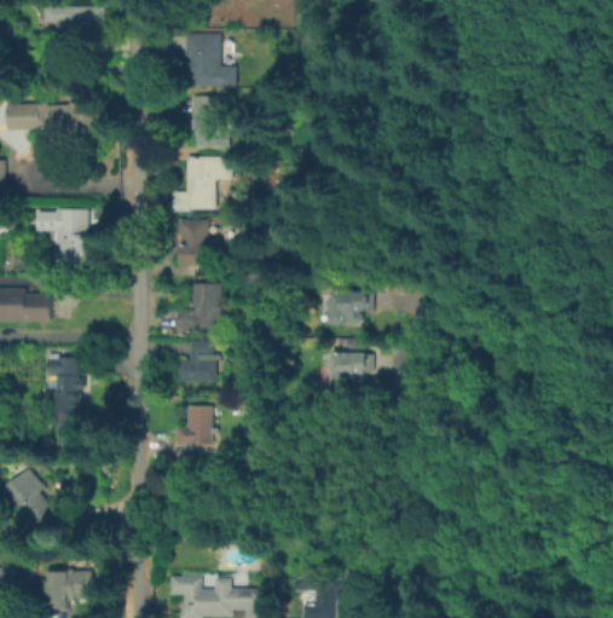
[(47,24),(47,6),(108,6),(108,24),(47,24)]
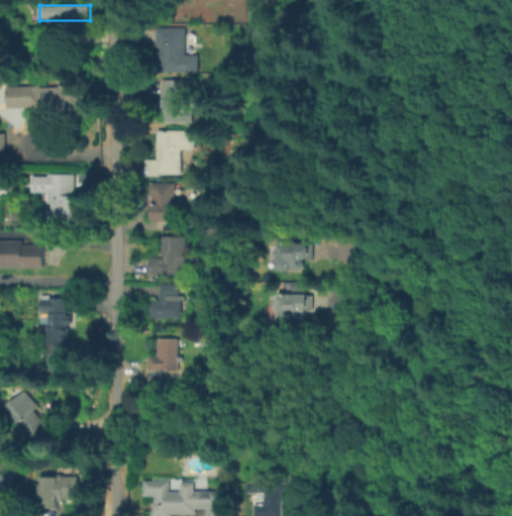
[(182,45),(182,55),(194,55),(194,71),(160,71),(160,45),(156,45),(156,28),(183,29),(183,45),(182,45)]
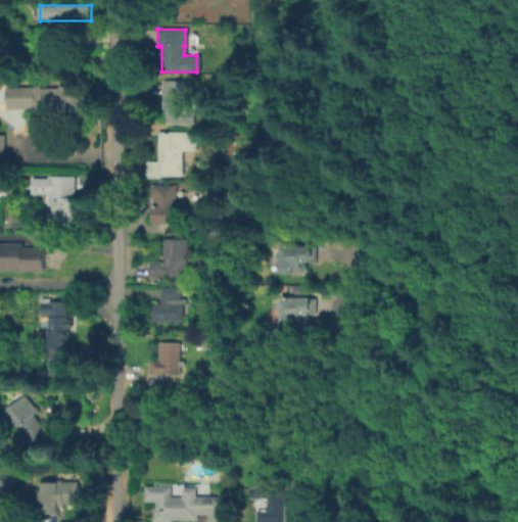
[(188,83),(188,125),(159,125),(159,83),(188,83)]
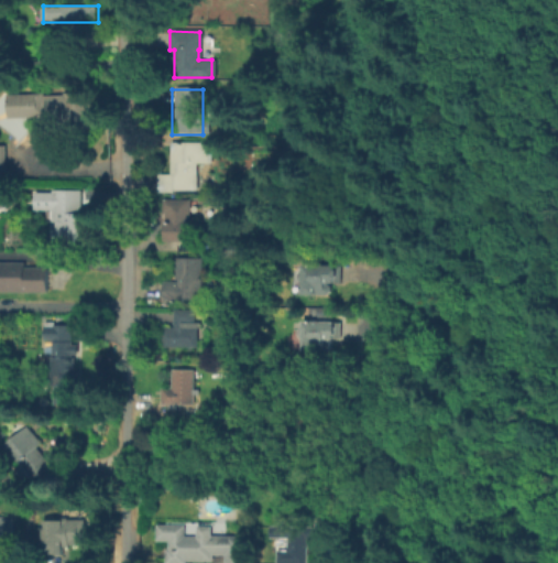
[(12,118),(11,94),(48,93),(48,95),(66,94),(66,93),(94,91),(95,128),(47,129),(47,125),(41,126),(37,122),(37,117),(12,118)]
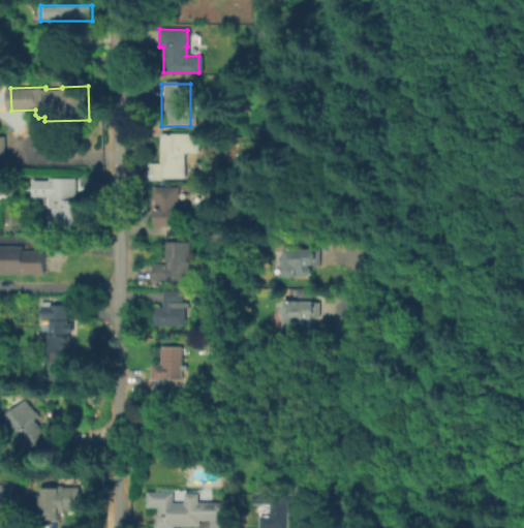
[(183,179),(148,179),(148,154),(159,154),(159,134),(198,135),(198,155),(183,155),(183,179)]
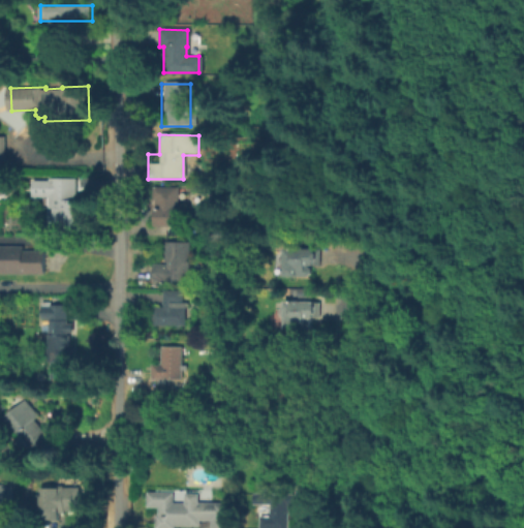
[(74,181),(74,200),(91,200),(91,227),(52,227),(52,200),(31,200),(31,181),(74,181)]
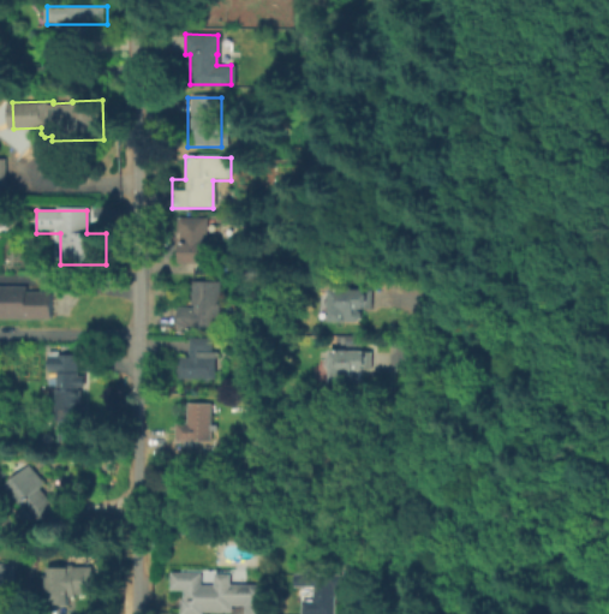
[(177,262),(177,220),(206,220),(206,262),(177,262)]
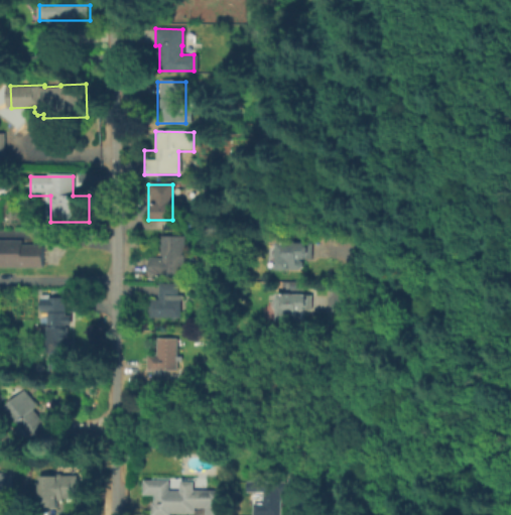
[(156,240),(156,237),(183,237),(183,275),(145,275),(145,240),(156,240)]
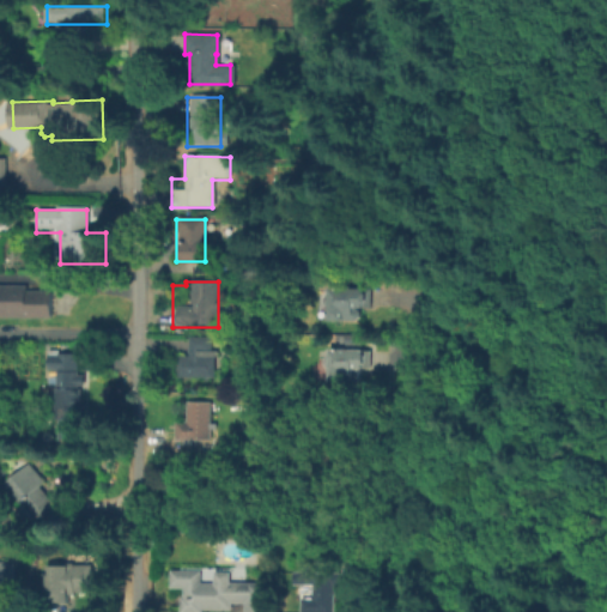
[(0,286),(50,288),(49,320),(0,317),(0,286)]
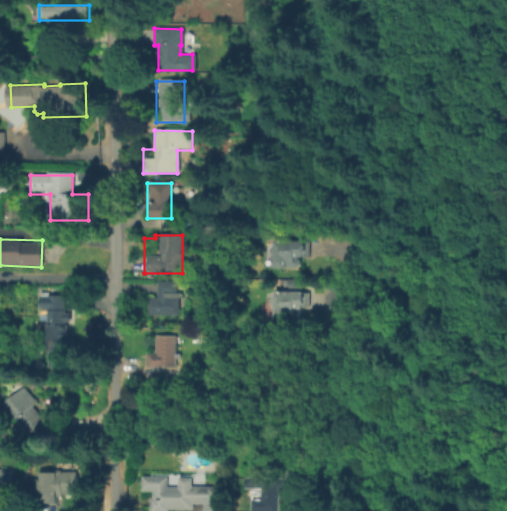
[(307,242),(306,258),(298,257),(298,268),(271,267),(271,241),(307,242)]
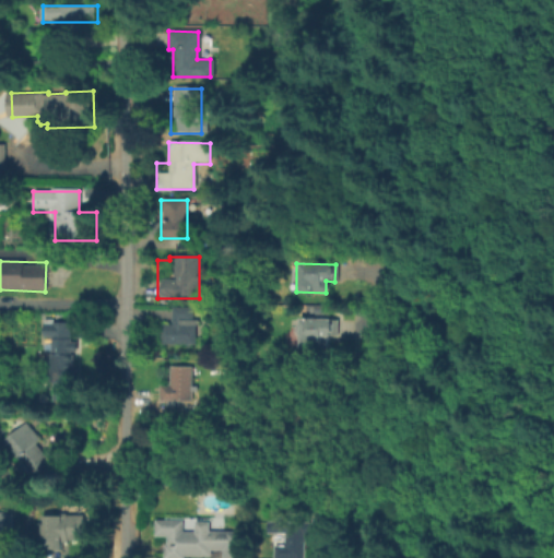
[(327,303),(327,319),(336,319),(334,337),(323,337),(323,349),(296,348),(296,319),(304,319),(304,303),(327,303)]
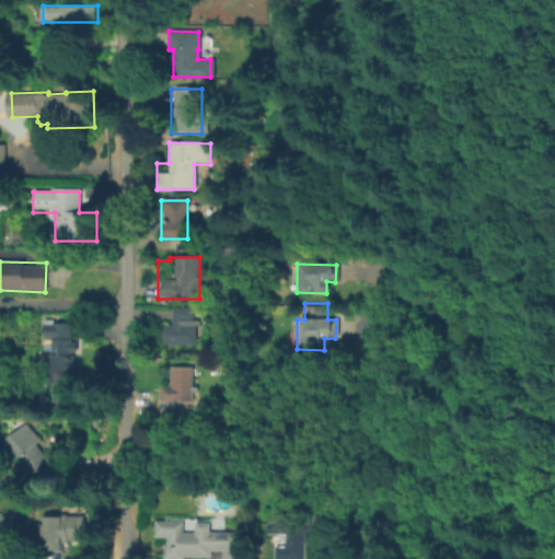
[(197,345),(153,345),(153,326),(170,326),(170,310),(197,310),(197,345)]
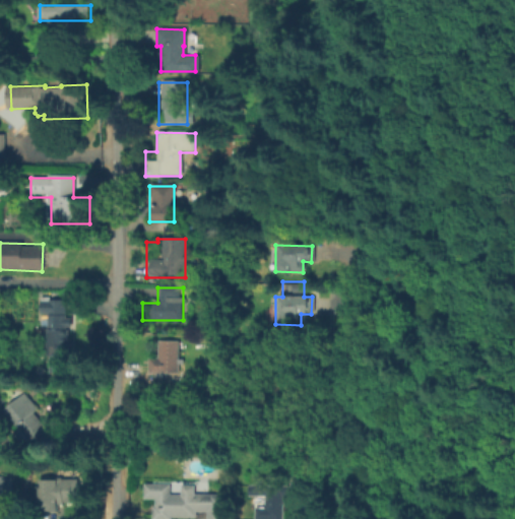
[(46,315),(41,315),(41,301),(66,301),(66,323),(68,323),(68,358),(45,358),(46,315)]
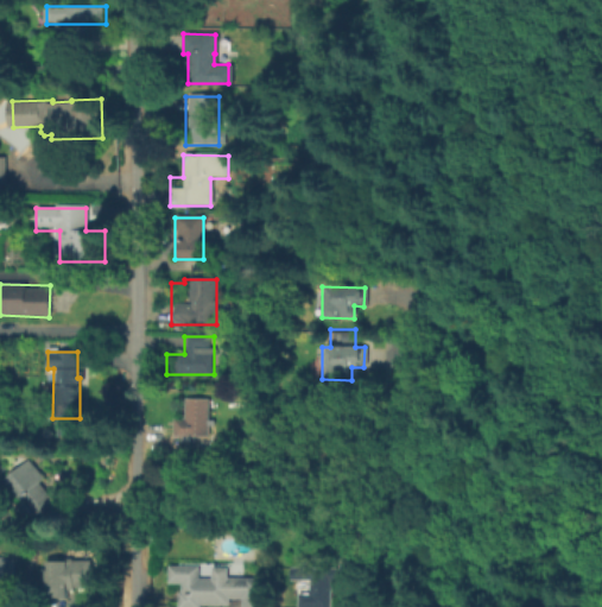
[(183,417),(183,398),(207,398),(207,437),(172,437),(172,417),(183,417)]
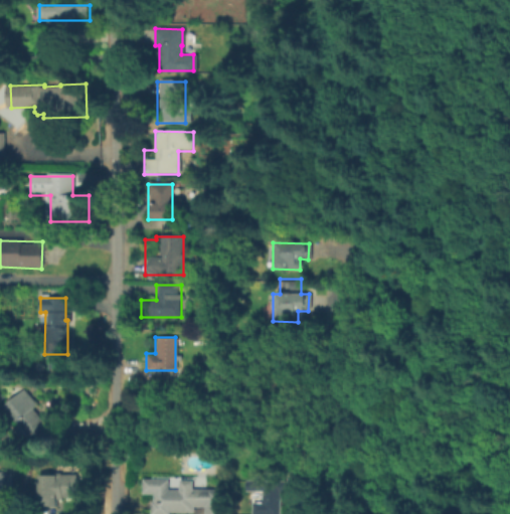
[(20,389),(34,404),(30,408),(41,420),(21,440),(0,416),(0,408),(20,389)]
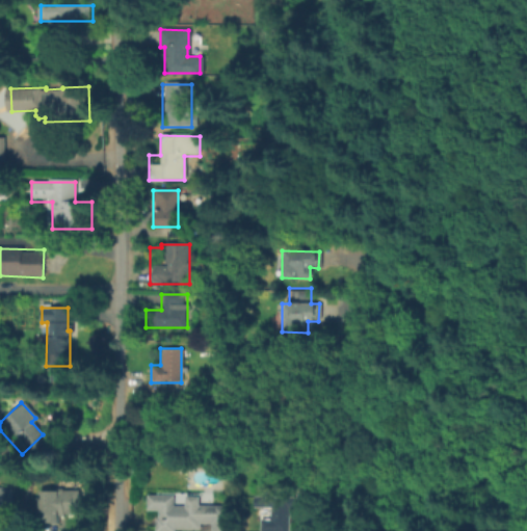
[(0,489),(9,490),(6,513),(0,512),(0,489)]
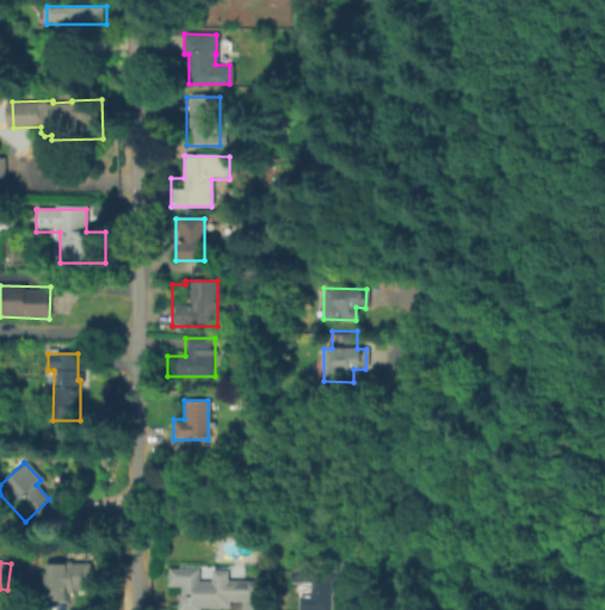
[(86,565),(86,596),(66,596),(66,603),(42,603),(42,565),(86,565)]
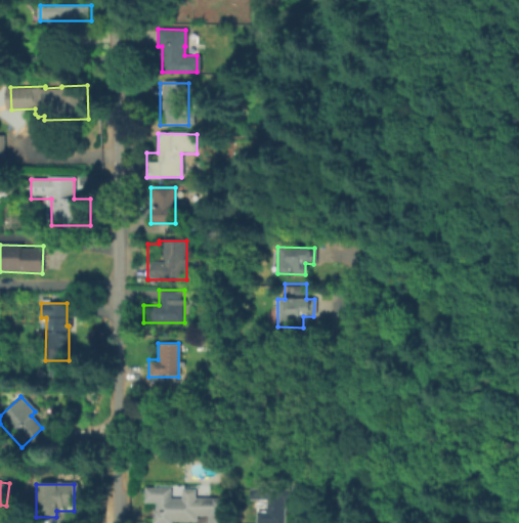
[(171,486),(171,503),(182,503),(182,490),(198,490),(198,503),(204,503),(204,495),(224,495),(224,522),(208,522),(208,515),(198,515),(198,521),(157,521),(157,503),(144,503),(144,486),(171,486)]
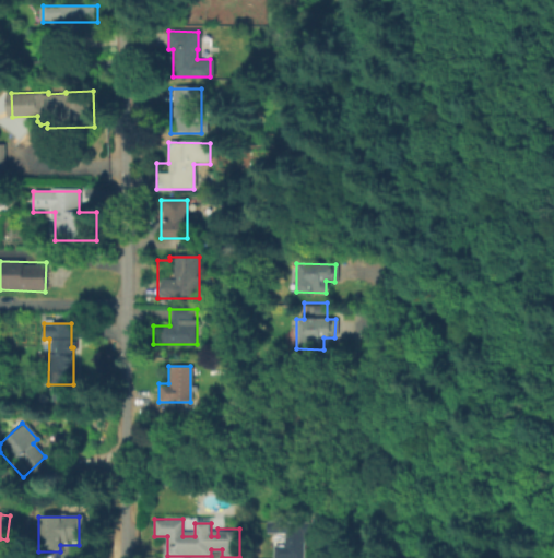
[(302,534),(302,557),(272,557),(272,546),(284,546),(285,534),(266,534),(266,519),(302,519),(302,534)]
